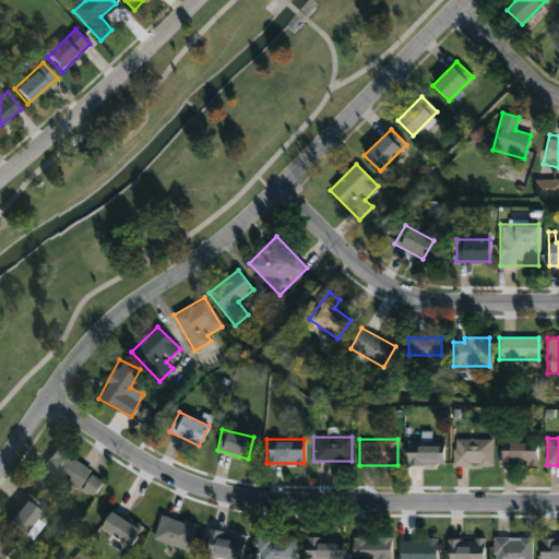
[(491,465),(458,465),(458,439),(491,439),(491,465)]
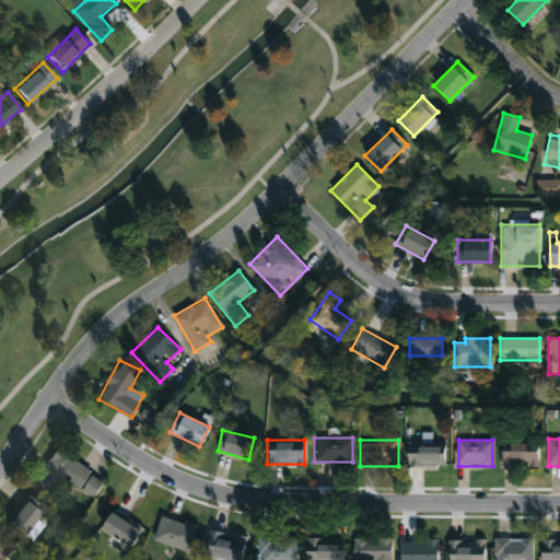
[(501,466),(501,443),(538,443),(538,466),(501,466)]
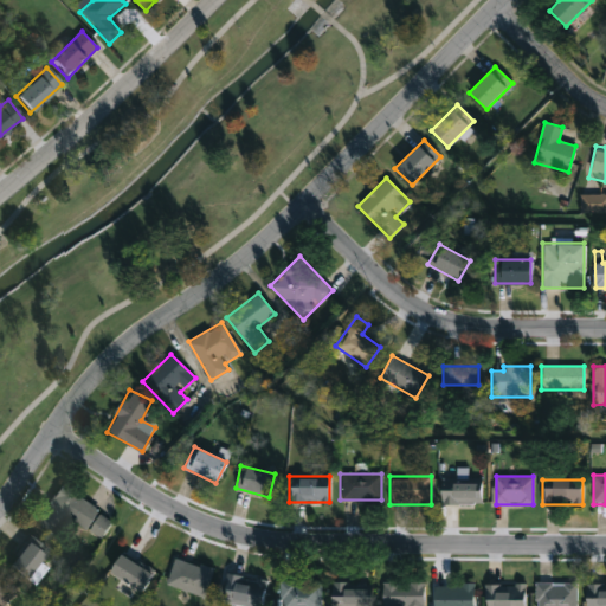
[(481,502),(440,502),(440,481),(481,481),(481,502)]
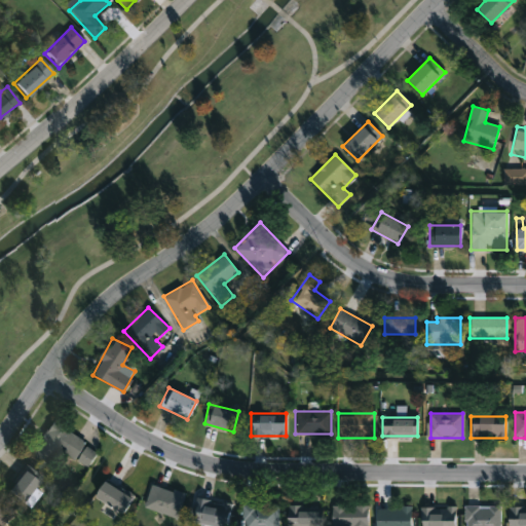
[(99,448),(88,466),(57,449),(48,464),(31,454),(49,421),(99,448)]
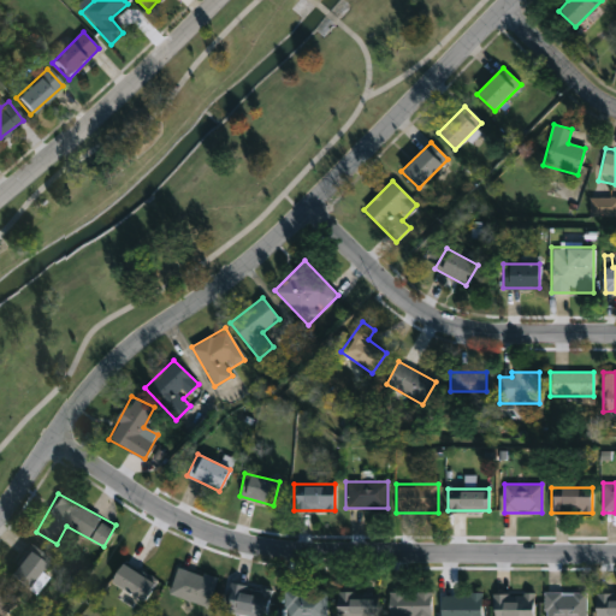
[(40,570),(48,578),(35,596),(7,576),(29,546),(47,560),(40,570)]
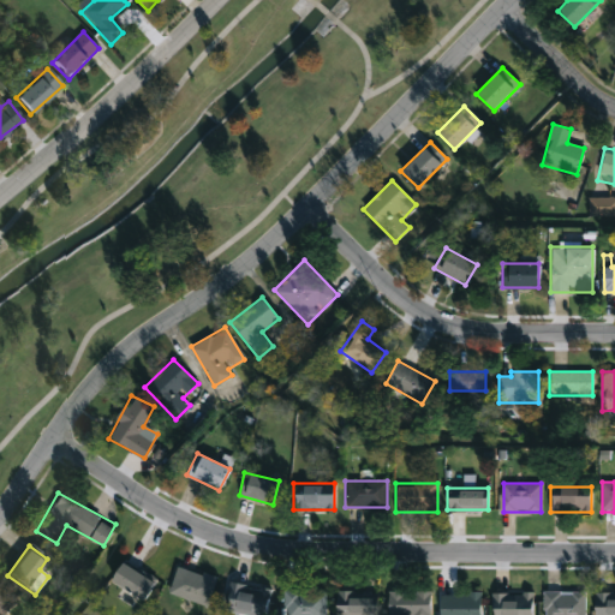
[(143,599),(109,581),(120,562),(154,580),(143,599)]
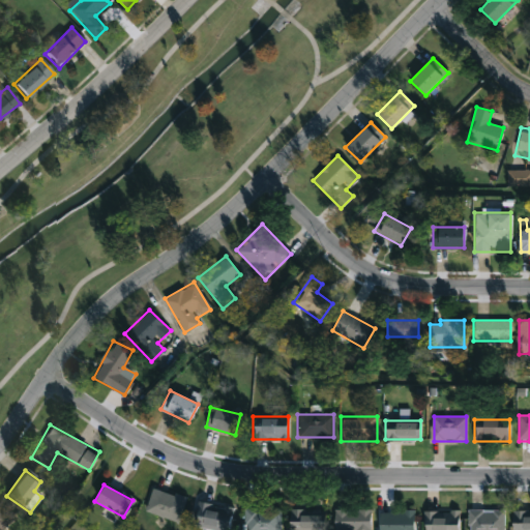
[(144,509),(153,488),(184,501),(176,523),(144,509)]
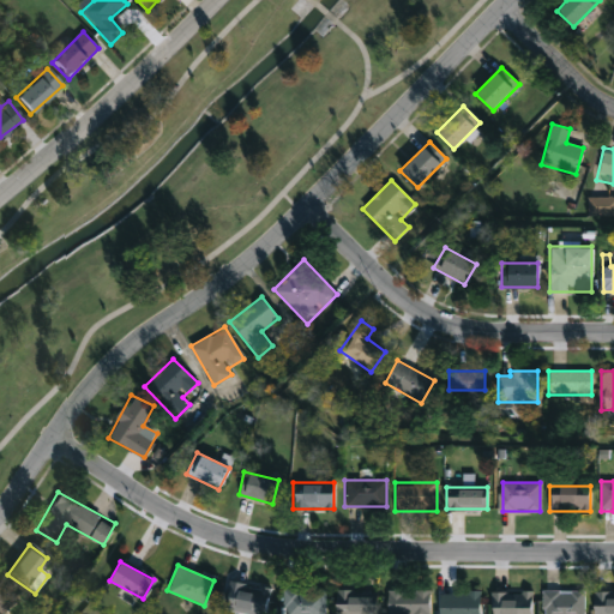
[(229,579),(270,588),(264,613),(251,613),(224,609),(229,579)]
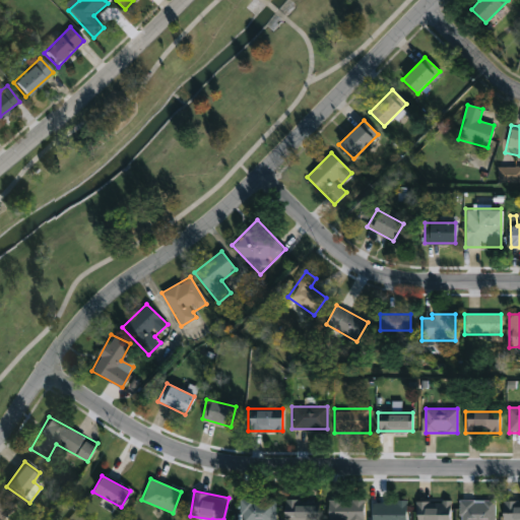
[(241,519),(241,498),(274,498),(274,519),(241,519)]
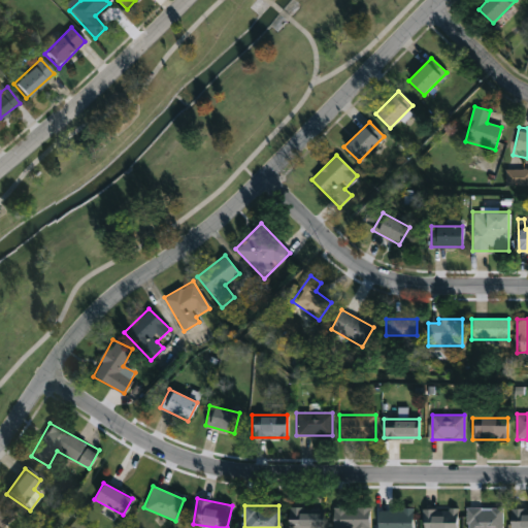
[(332,527),(332,507),(369,507),(369,527),(332,527)]
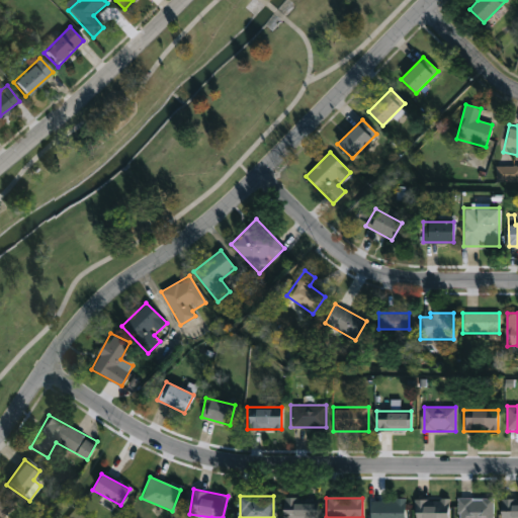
[(405,517),(370,517),(370,498),(405,498),(405,517)]
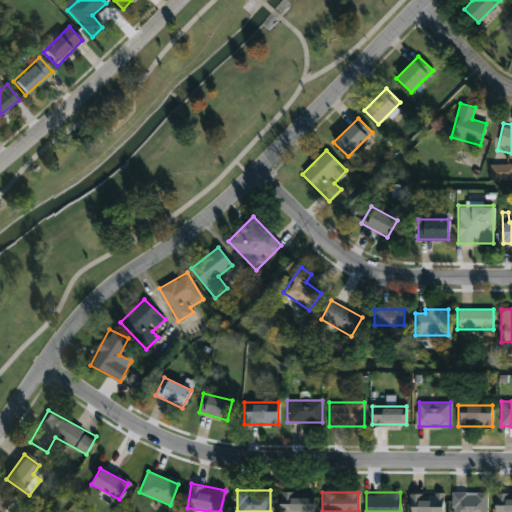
[(443,492),(443,511),(412,511),(412,492),(443,492)]
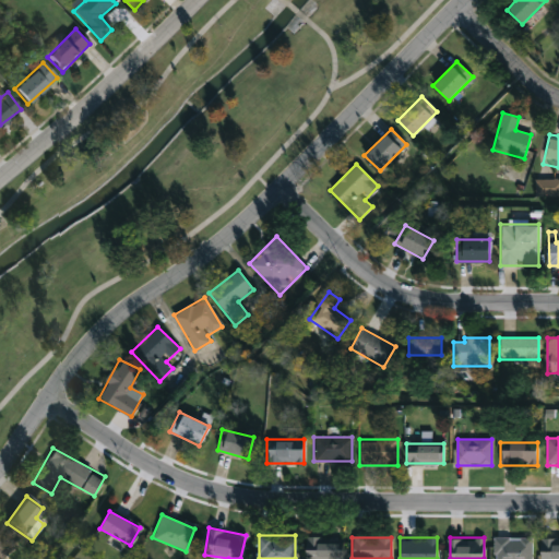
[(532,558),(496,558),(496,537),(532,537),(532,558)]
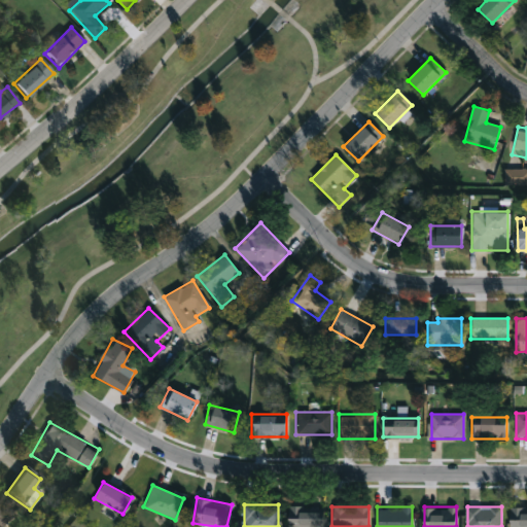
[(525,513),(526,513),(526,526),(511,526),(511,506),(525,506),(525,513)]
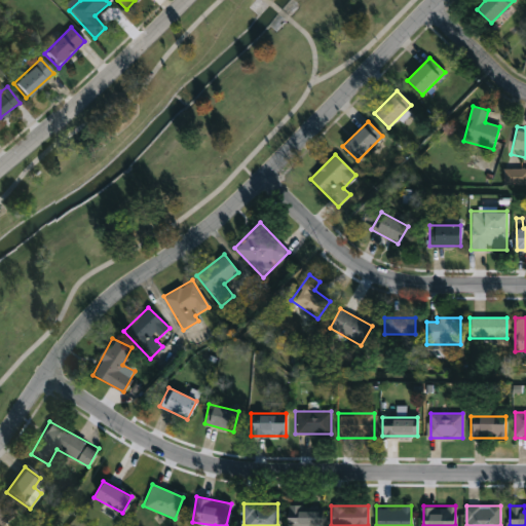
[(320,506),(320,525),(288,525),(288,506),(320,506)]
